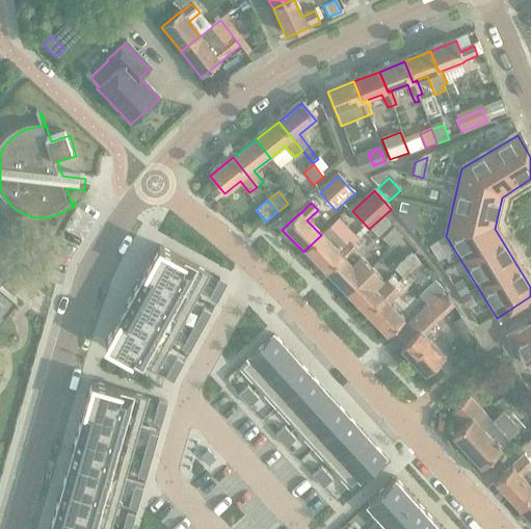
[(400,204),(399,212),(406,213),(408,206),(400,204)]
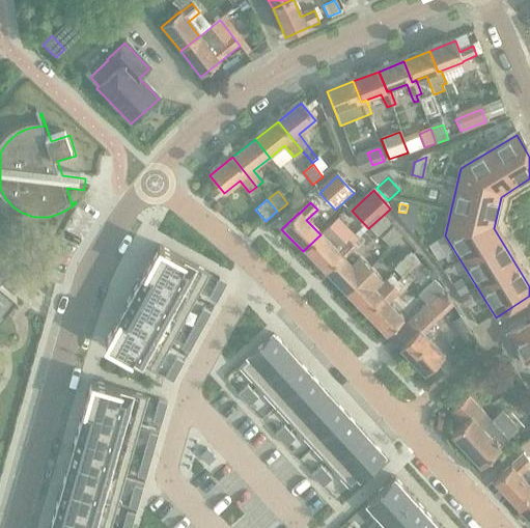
[(386,213),(368,228),(377,238),(394,221),(386,213)]
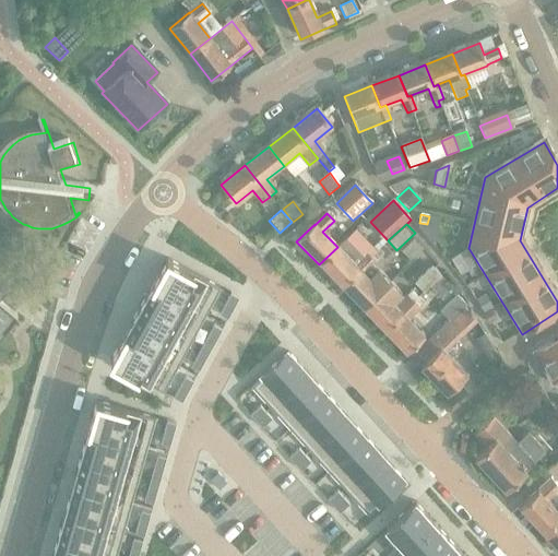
[(337,247),(319,264),(341,287),(370,259),(364,251),(357,258),(354,256),(357,252),(345,240),(337,247)]
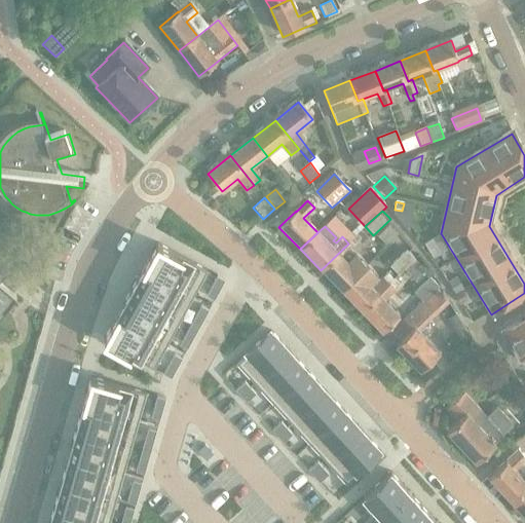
[(388,227),(378,237),(386,246),(397,235),(388,227)]
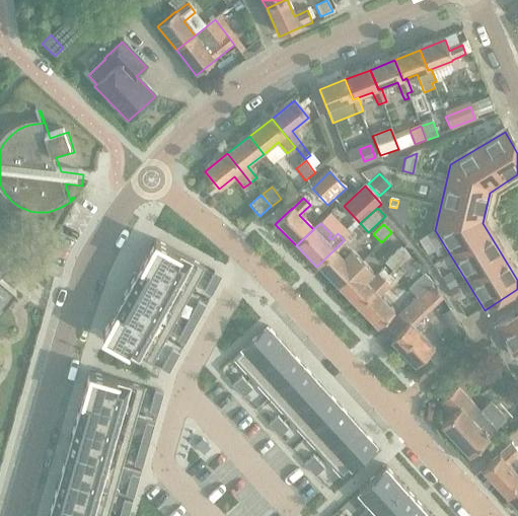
[(344,240),(316,267),(337,287),(361,264),(350,252),(343,260),(340,256),(350,246),(344,240)]
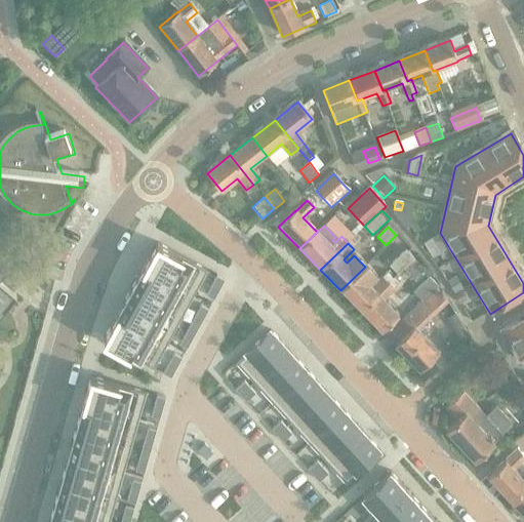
[(156,244),(143,269),(193,296),(206,272),(156,244)]
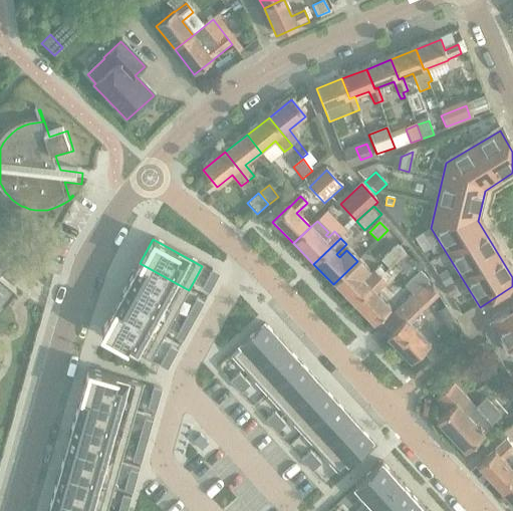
[(389,269),(395,264),(405,254),(397,245),(380,261),(389,269)]
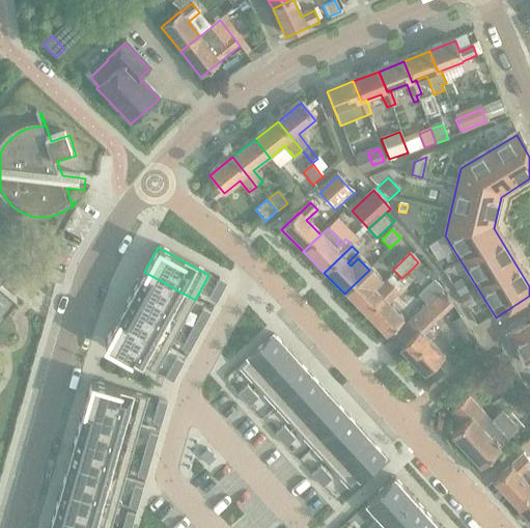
[(418,262),(408,273),(416,281),(426,271),(418,262)]
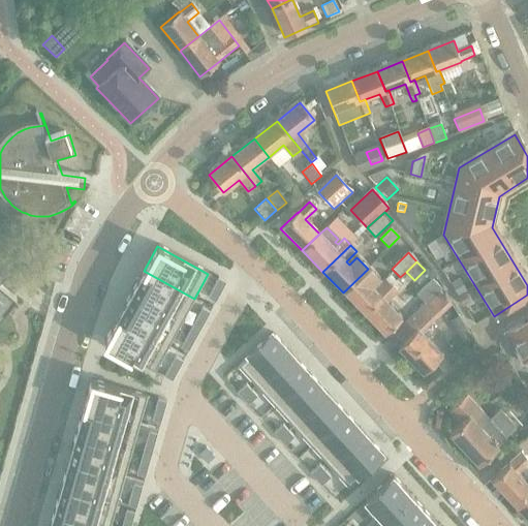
[(368,269),(343,292),(364,313),(395,283),(389,277),(375,290),(372,287),(379,280),(368,269)]
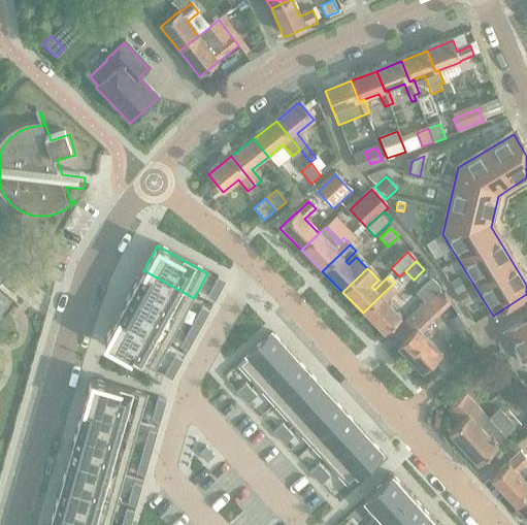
[(0,310),(3,313),(15,298),(0,285),(0,277),(2,275),(3,275),(4,274),(0,270),(0,310)]
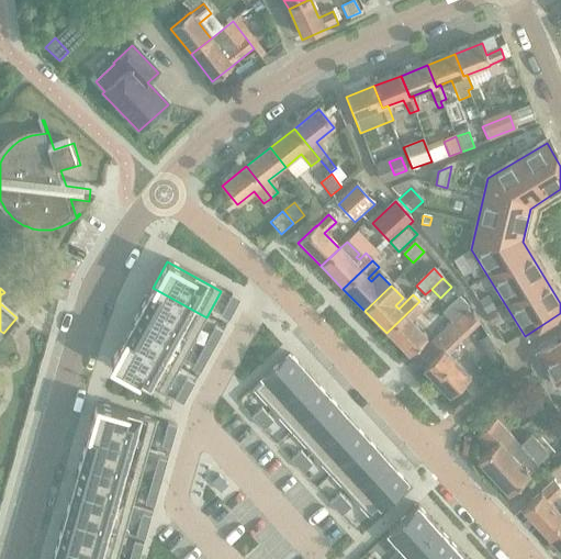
[(153,288),(138,314),(192,343),(206,317),(153,288)]
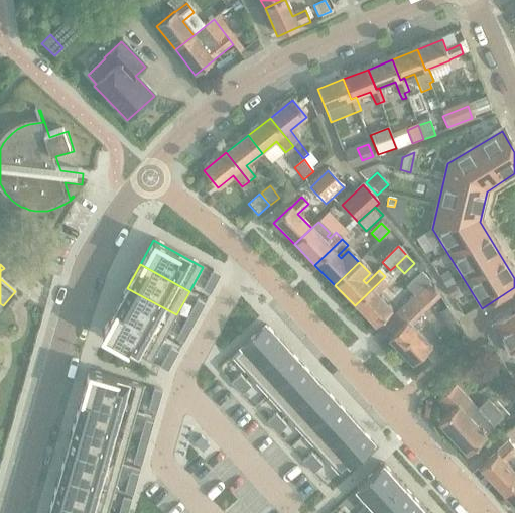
[(11,272),(5,280),(12,285),(18,278),(11,272)]
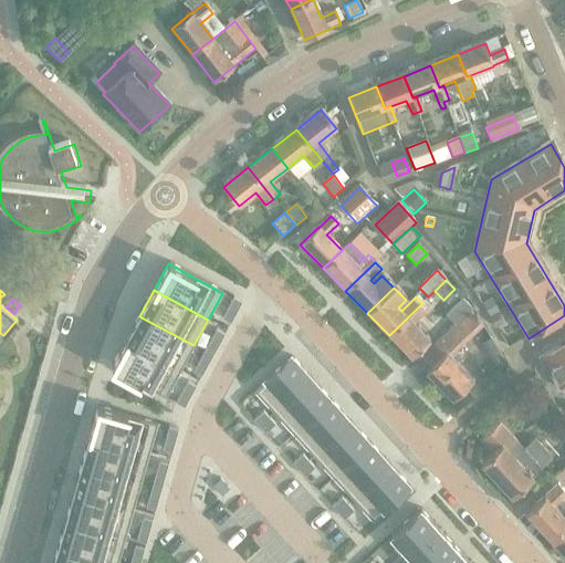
[(232,299),(227,310),(236,314),(241,303),(232,299)]
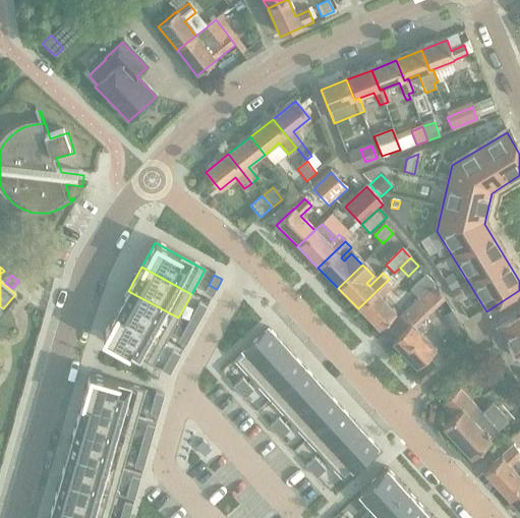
[(452,275),(443,281),(451,293),(457,290),(459,288),(452,275)]
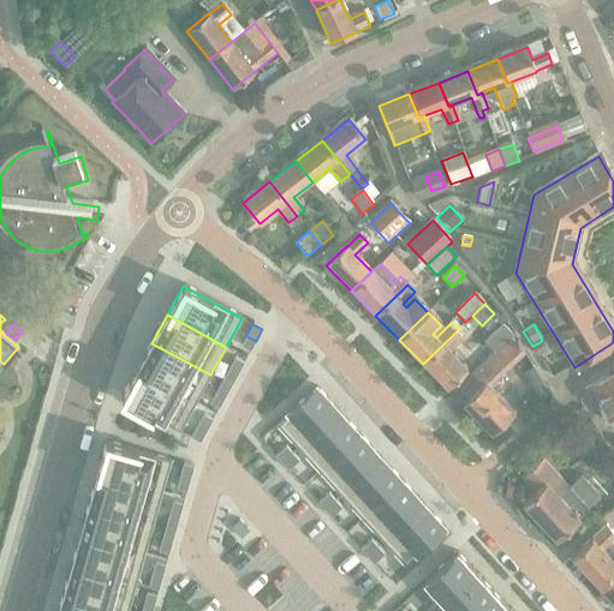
[(494,357),(459,391),(470,402),(465,407),(492,435),(513,413),(488,389),(524,354),(511,341),(512,339),(501,328),(483,345),(494,357)]
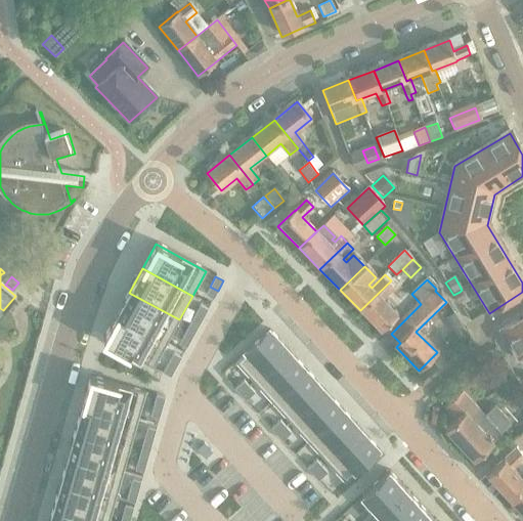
[(391,280),(360,310),(380,332),(397,315),(383,300),(397,287),(391,280)]
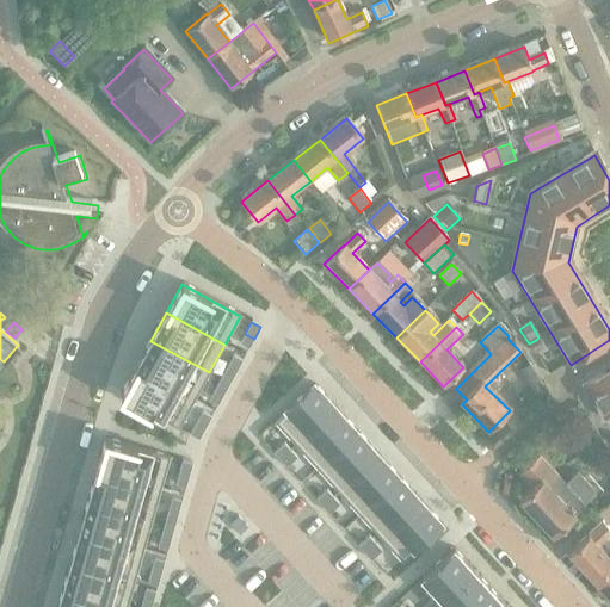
[(245,334),(239,345),(247,350),(254,339),(245,334)]
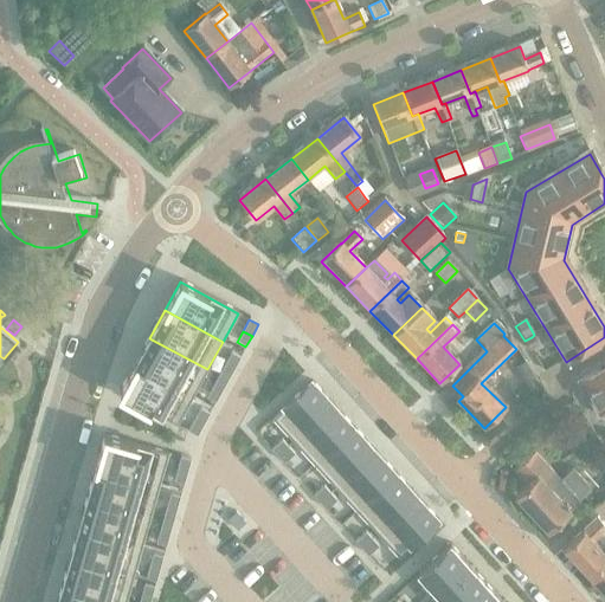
[(525,341),(531,351),(538,348),(532,337),(525,341)]
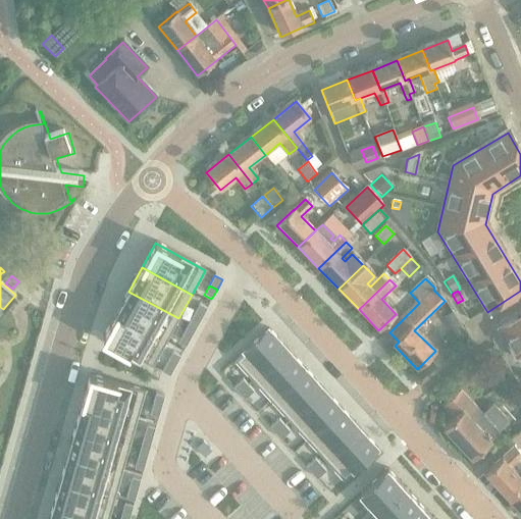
[(128,292),(115,315),(165,343),(178,318),(128,292)]
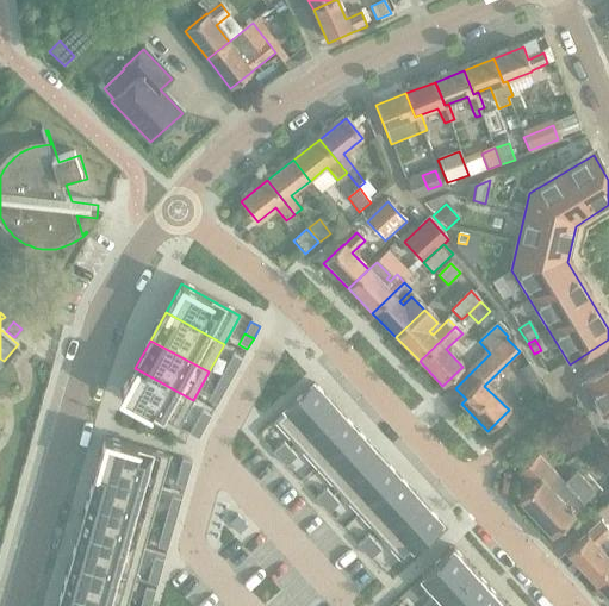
[(232,356),(227,367),(235,372),(241,361),(232,356)]
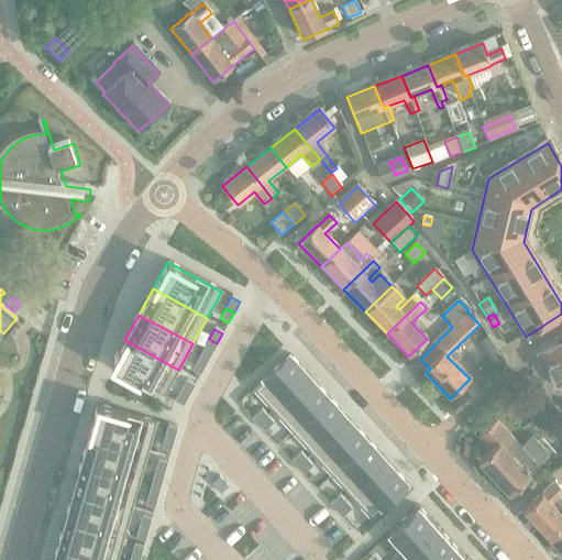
[(487,337),(477,343),(483,352),(493,346),(487,337)]
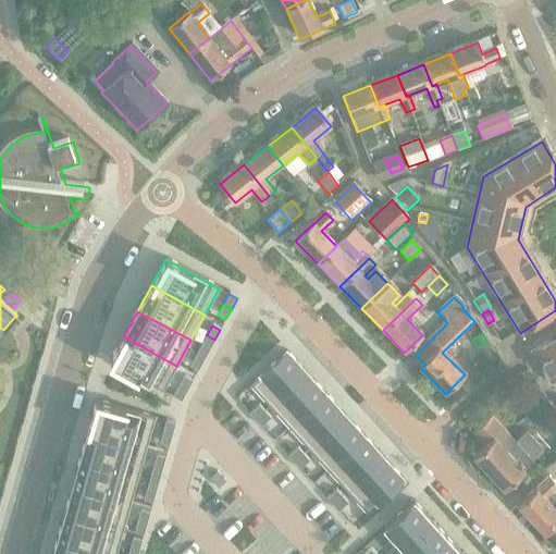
[(207,335),(200,345),(209,351),(214,340),(207,335)]
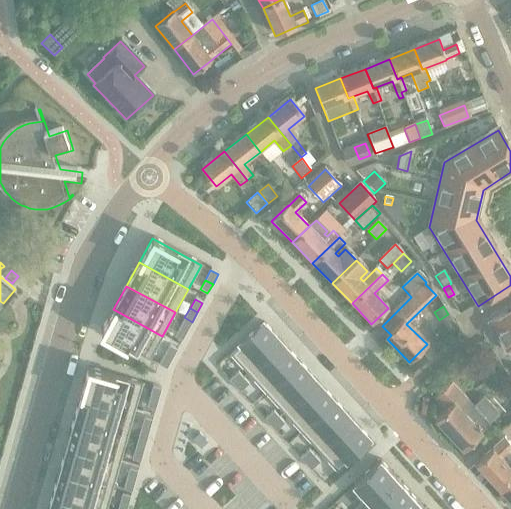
[(113,309),(100,333),(149,360),(162,336),(113,309)]
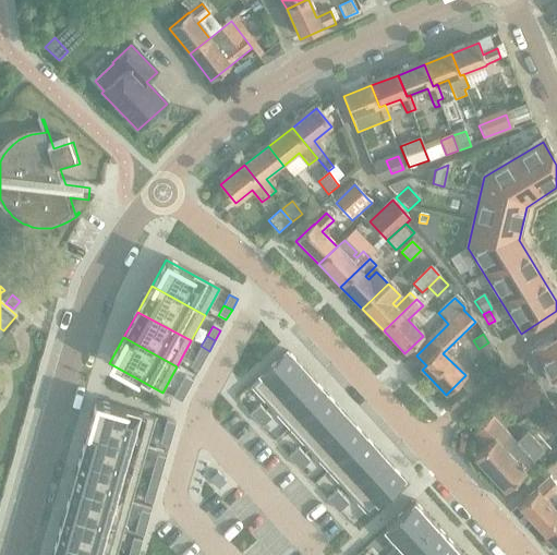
[(556,340),(534,354),(553,385),(556,386),(556,340)]
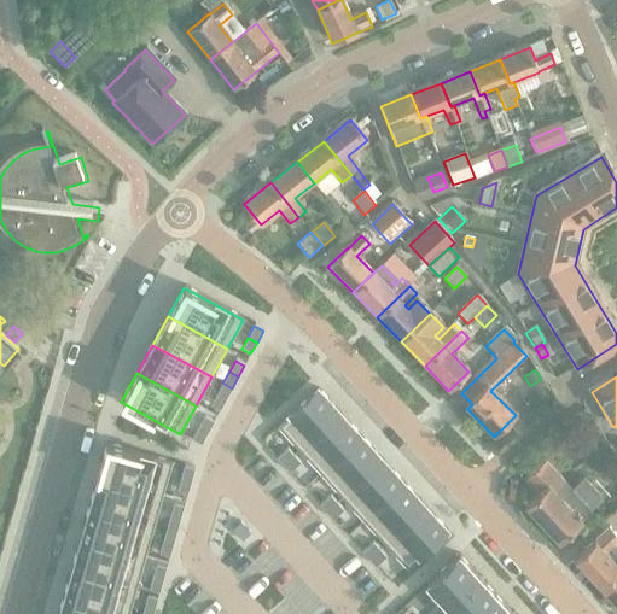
[(222,382),(216,395),(226,399),(232,389),(222,382)]
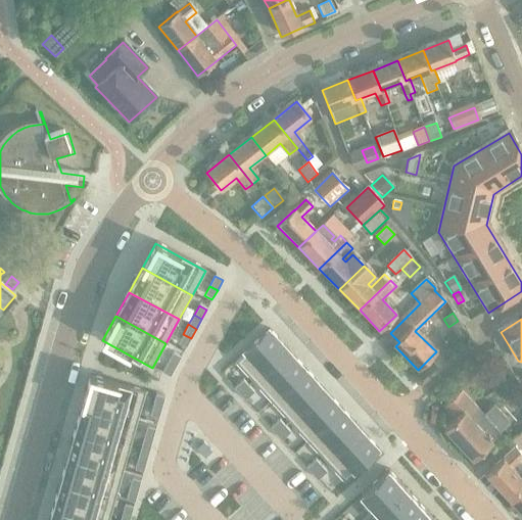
[(268,331),(234,363),(252,382),(286,351),(268,331)]
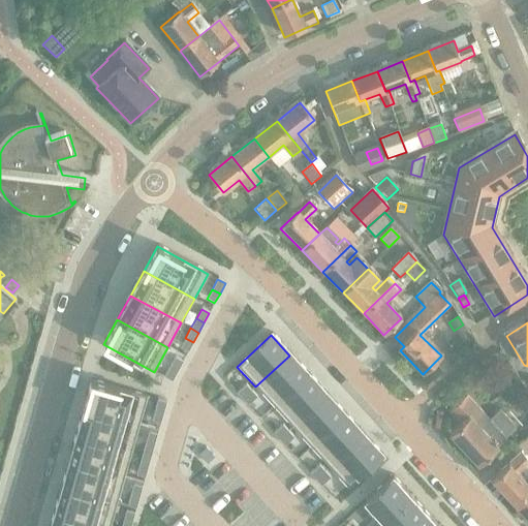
[(185,338),(180,347),(187,351),(193,342),(185,338)]
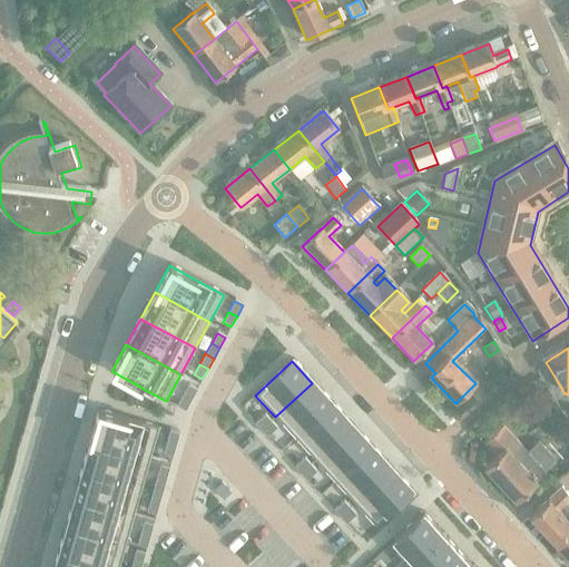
[(312,383),(275,417),(295,439),(332,404),(312,383)]
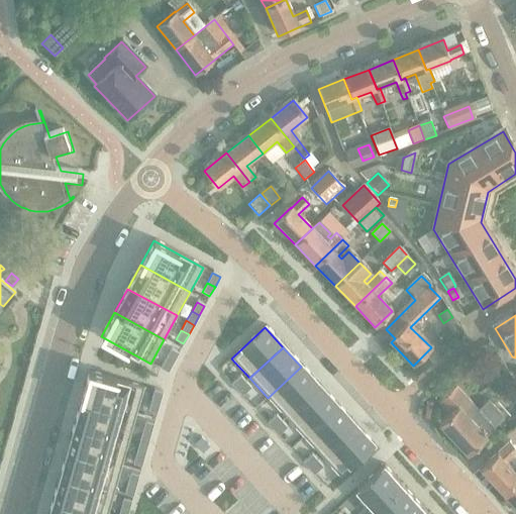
[(171,349),(166,358),(173,364),(178,353),(171,349)]
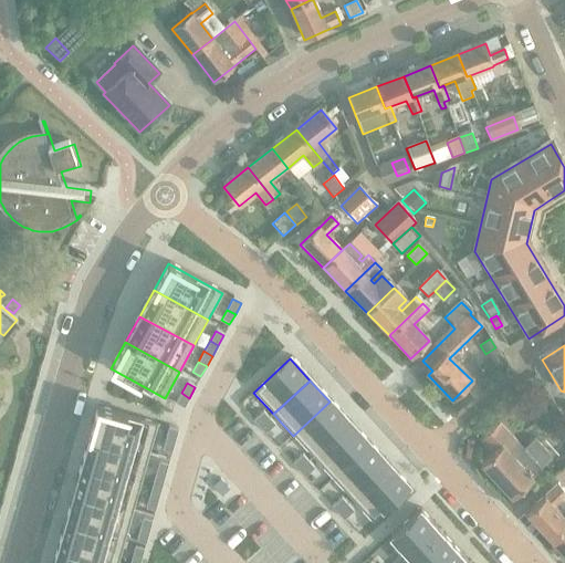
[(181,393),(175,404),(184,408),(189,398),(181,393)]
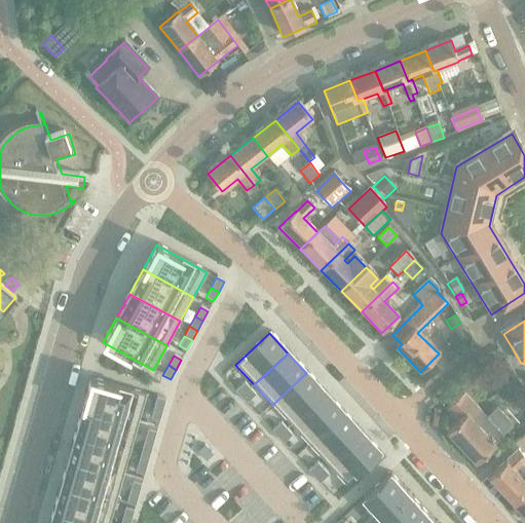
[(306,373),(272,405),(291,424),(325,394),(306,373)]
